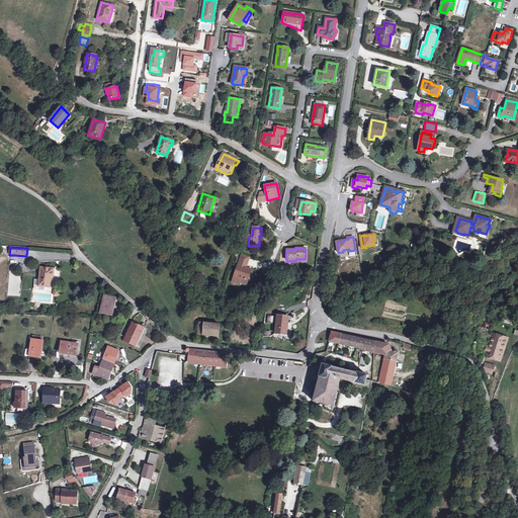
[(242,255),(240,262),(248,265),(250,257),(242,255)]
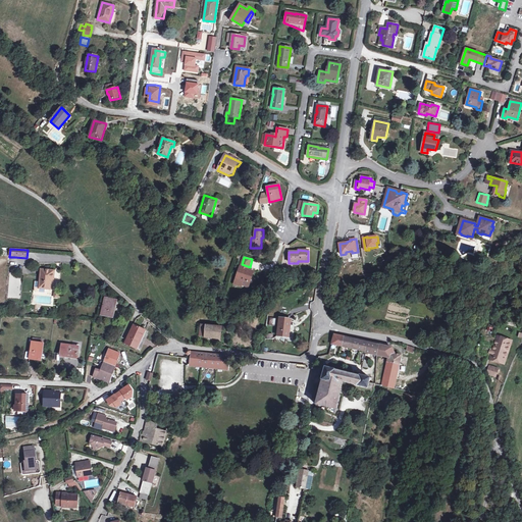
[(241,268),(237,279),(243,281),(242,285),(249,288),(250,283),(249,282),(252,271),(248,270),(241,268)]
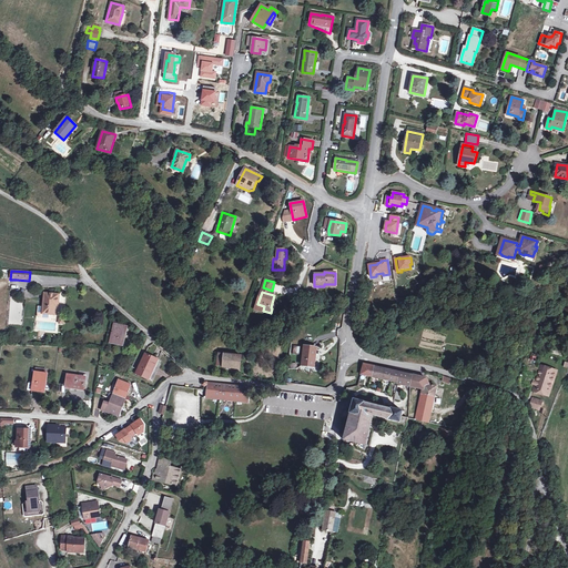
[(56,301),(59,302),(59,295),(44,294),(43,307),(38,306),(37,317),(38,320),(48,321),(48,315),(53,316),(54,307),(56,301)]
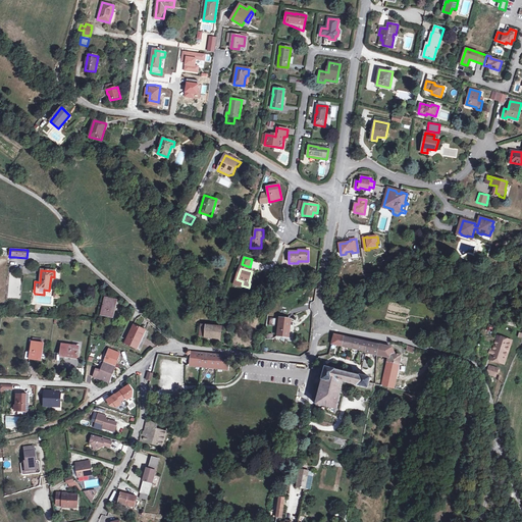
[(243,281),(237,279),(235,285),(241,288),(242,285),(243,281)]
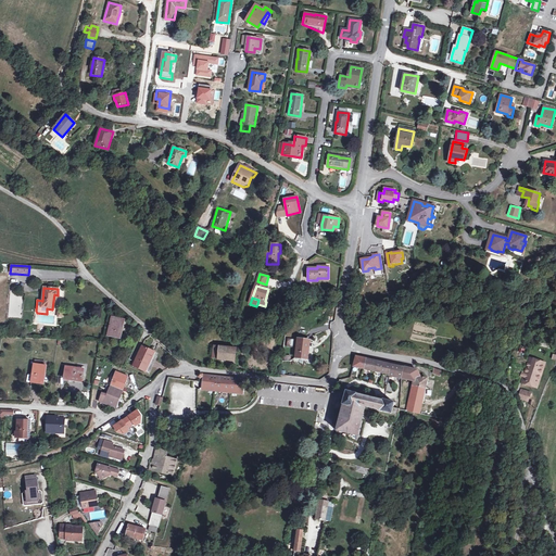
[(119,321),(113,320),(109,339),(119,341),(123,326),(118,325),(119,321)]
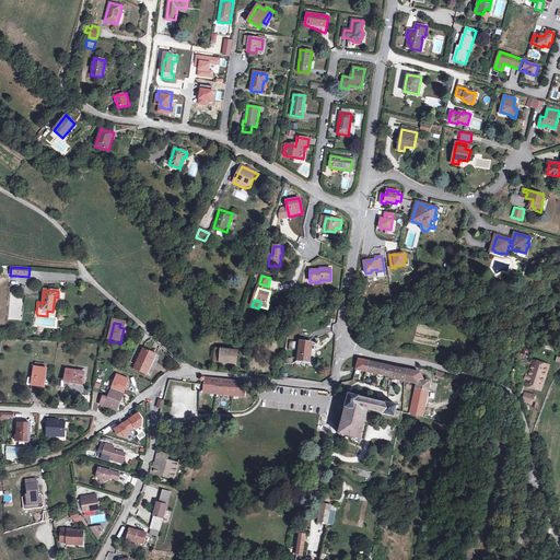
[(298,360),(308,361),(311,342),(299,341),(298,360)]
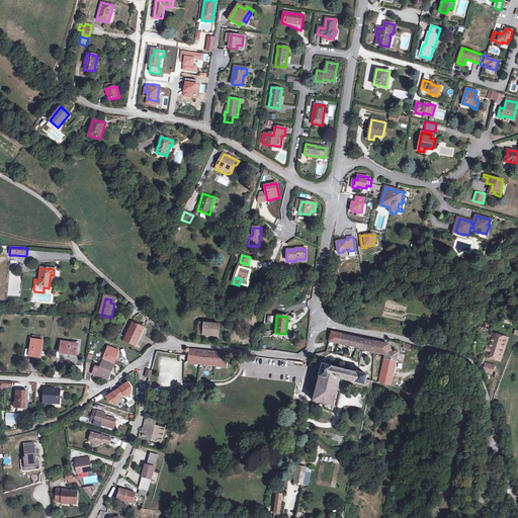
[(124,344),(135,348),(139,338),(141,339),(146,329),(134,324),(124,344)]
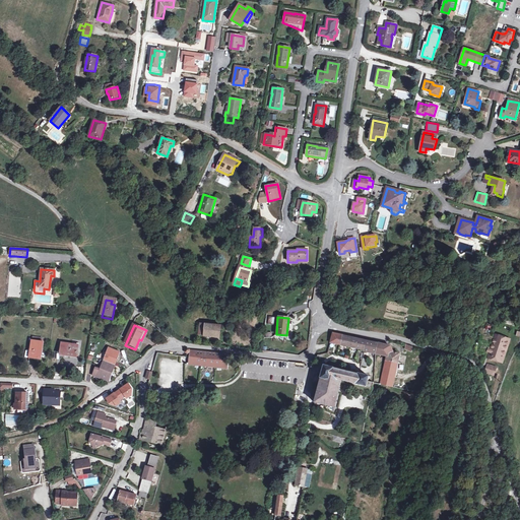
[(220,328),(199,325),(198,336),(202,337),(202,338),(218,339),(220,328)]
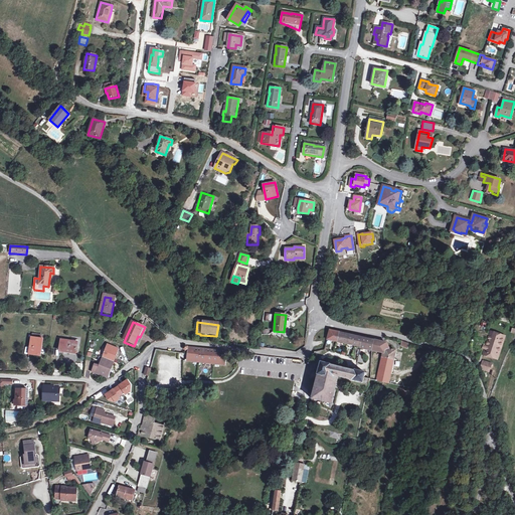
[(356,351),(369,354),(371,342),(327,332),(325,341),(357,349),(356,351)]
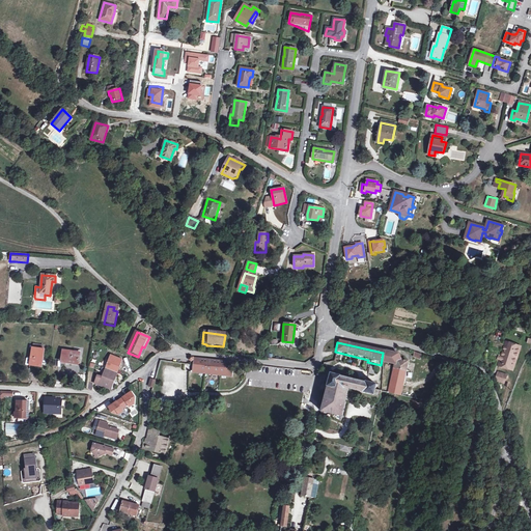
[(508,345),(503,344),(501,348),(500,353),(496,365),(495,367),(500,368),(501,366),(510,369),(516,348),(508,345)]
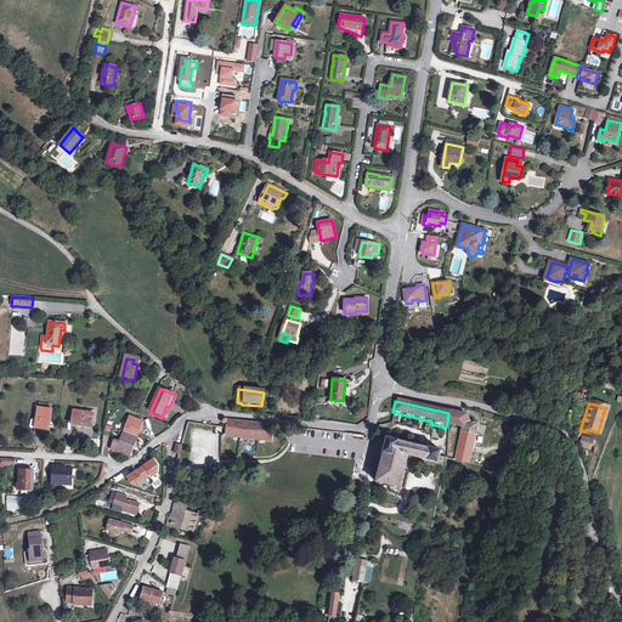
[(32,428),(37,428),(38,425),(46,428),(50,410),(37,407),(32,428)]
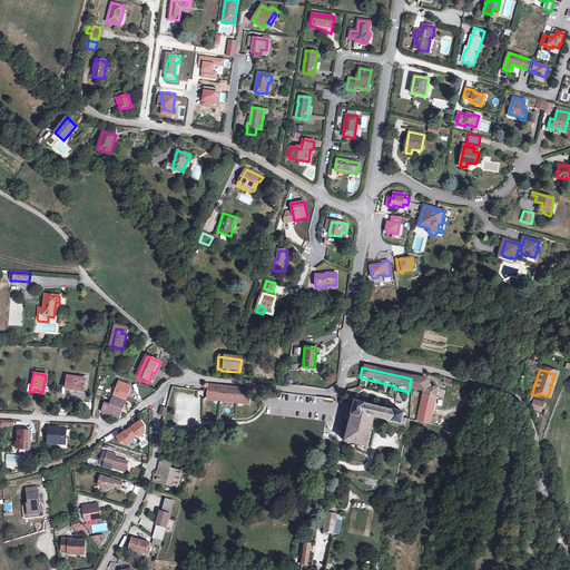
[(62,390),(75,392),(76,391),(81,392),(84,381),(65,377),(62,390)]
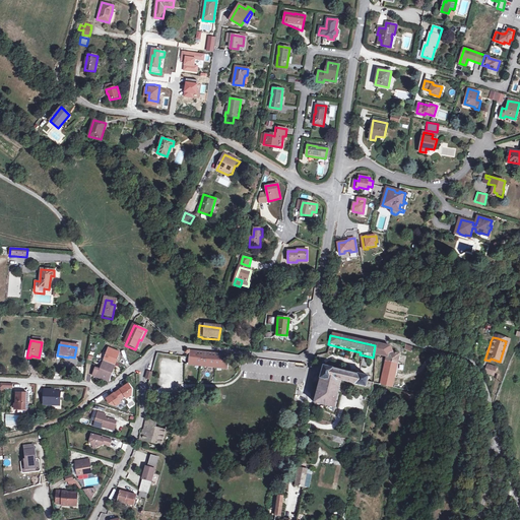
[(387,348),(375,345),(373,358),(385,360),(384,363),(383,363),(378,387),(390,389),(397,356),(386,354),(387,348)]
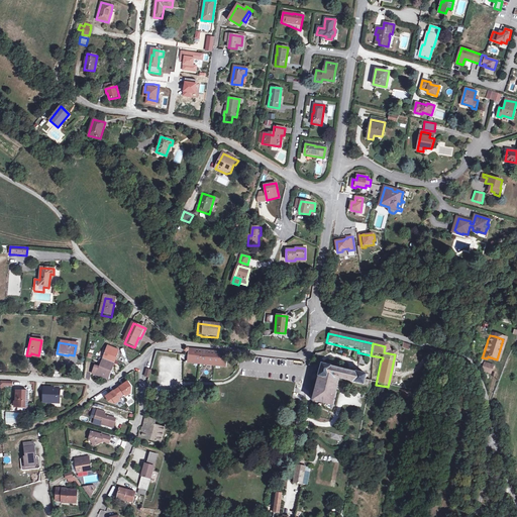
[(106,347),(101,360),(112,366),(118,352),(106,347)]
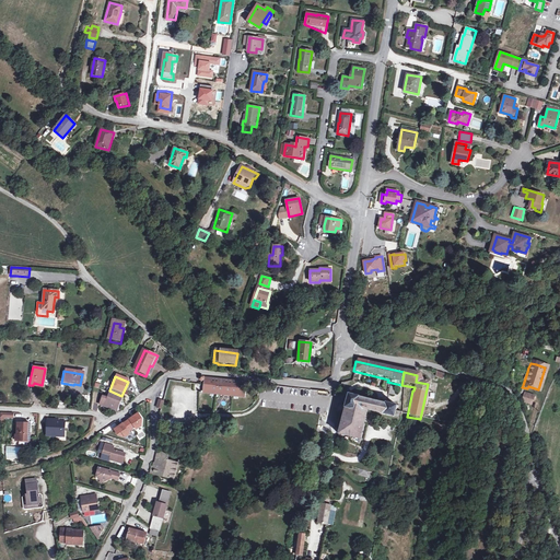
[(229,382),(205,378),(203,384),(202,393),(243,398),(245,383),(229,382)]
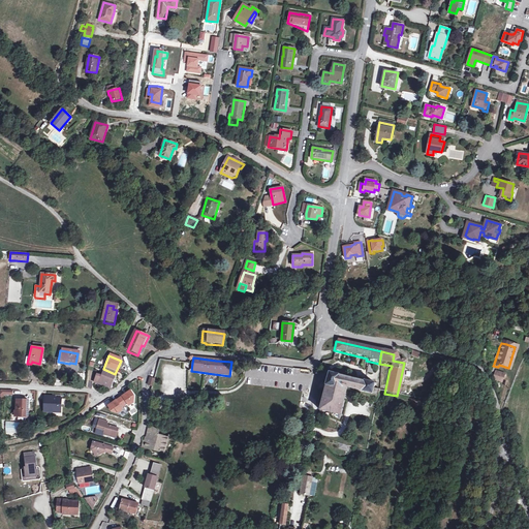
[(110,389),(115,374),(103,369),(99,378),(95,376),(93,382),(97,384),(110,389)]
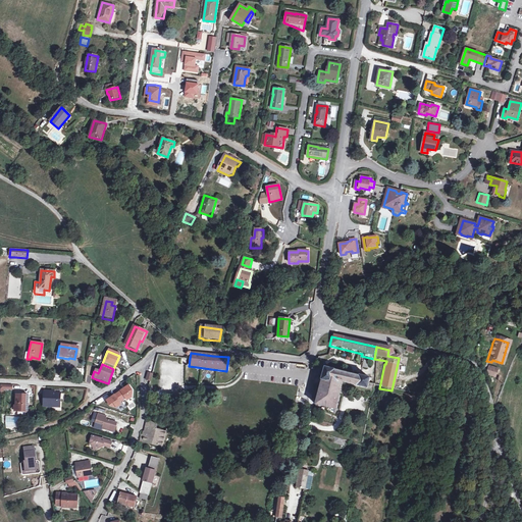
[(364,389),(367,378),(357,376),(357,377),(334,372),(334,371),(322,368),(314,406),(333,411),(341,383),(364,389)]
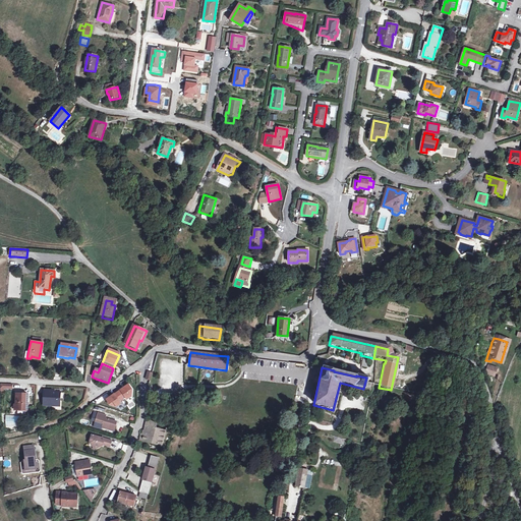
[(500,370),(490,367),(487,374),(497,378),(500,370)]
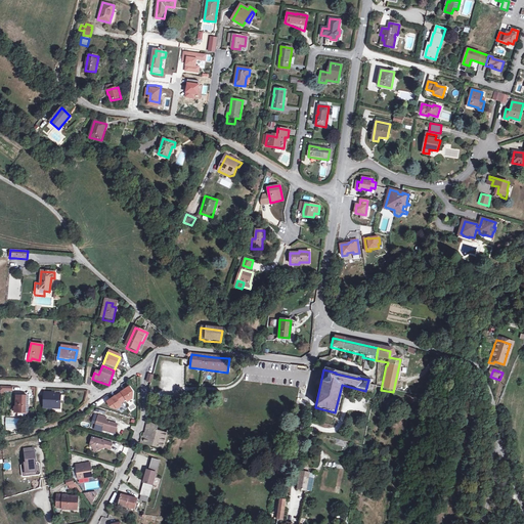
[(122,402),(125,400),(126,402),(131,400),(131,393),(128,388),(117,396),(122,402)]
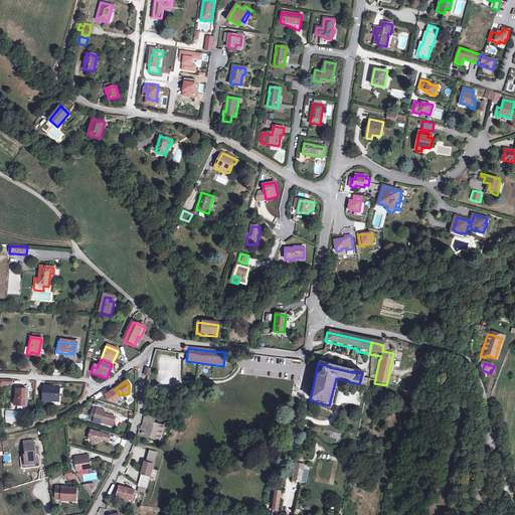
[(42,400),(51,401),(56,398),(57,395),(58,395),(59,388),(51,388),(52,387),(43,386),(42,400)]
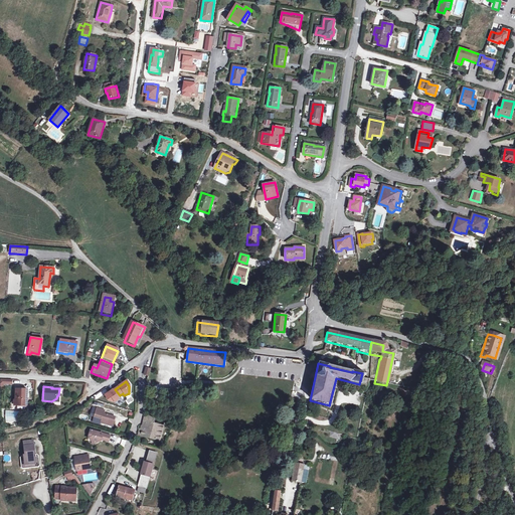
[(15,388),(15,393),(15,400),(16,400),(16,405),(25,406),(26,406),(27,389),(15,388)]
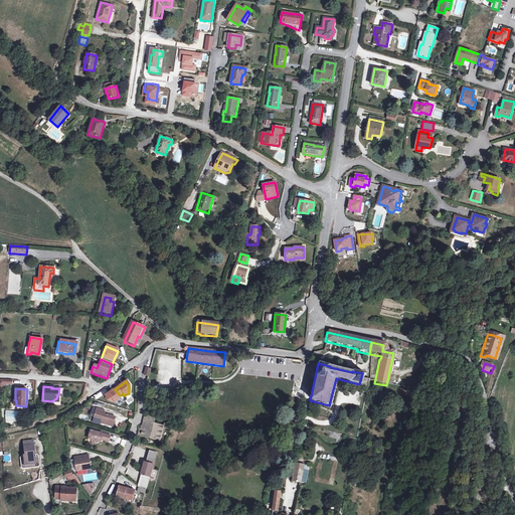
[(115,389),(104,396),(108,400),(114,402),(118,399),(117,397),(120,395),(115,389)]
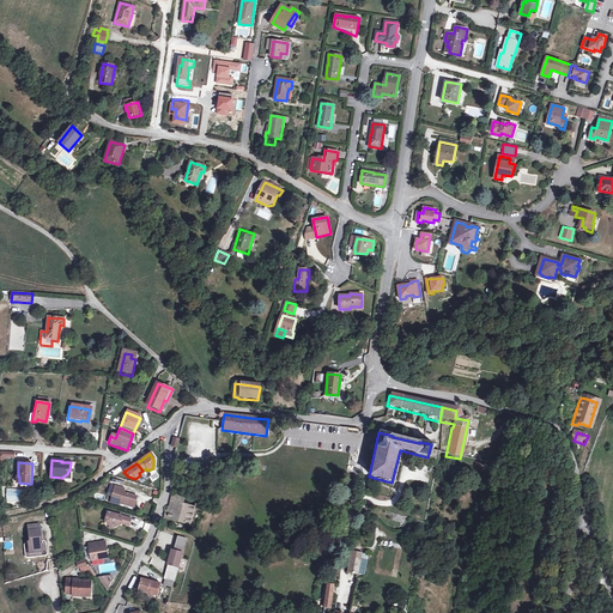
[(117,505),(119,504),(133,509),(137,498),(122,493),(123,490),(114,486),(113,490),(108,487),(105,496),(110,497),(108,503),(117,505)]
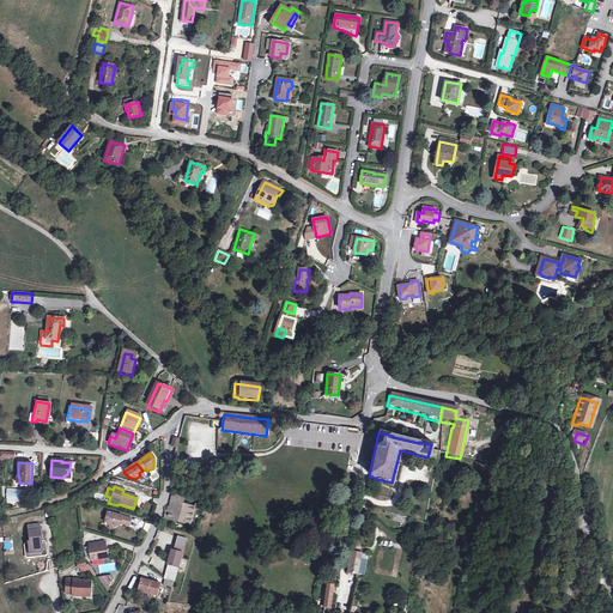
[(188,526),(195,503),(171,495),(171,496),(168,514),(164,513),(163,519),(167,520),(188,526)]
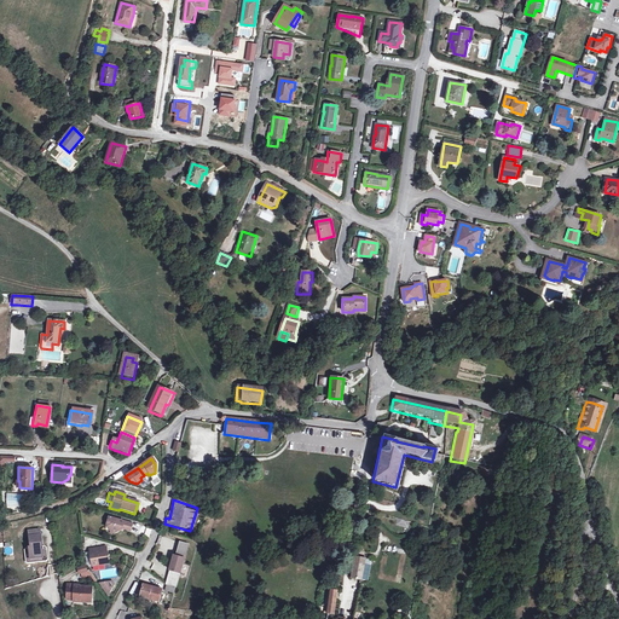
[(113,531),(115,534),(122,531),(129,533),(132,525),(109,519),(105,528),(108,528),(113,531)]
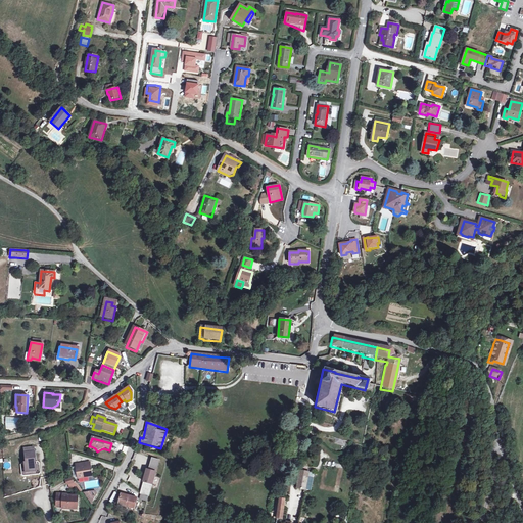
[(34,453),(25,453),(25,462),(20,462),(18,465),(18,475),(21,476),(38,476),(40,473),(39,465),(37,462),(34,462),(34,453)]
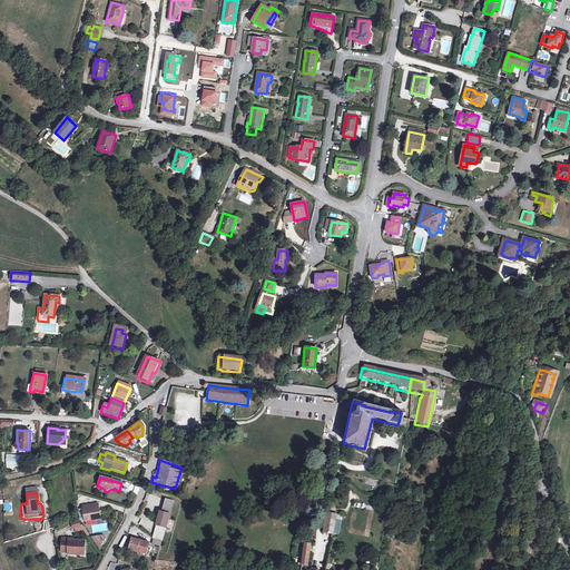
[(158,513),(150,540),(160,542),(172,504),(167,502),(164,514),(158,513)]
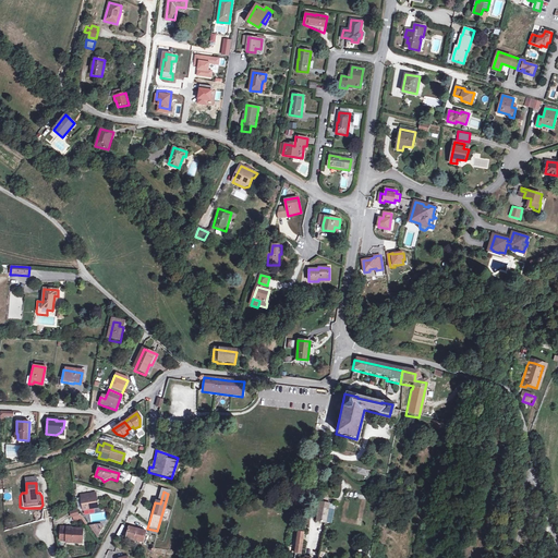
[(92,507),(96,502),(95,498),(94,498),(86,500),(86,495),(79,496),(81,512),(93,510),(92,507)]
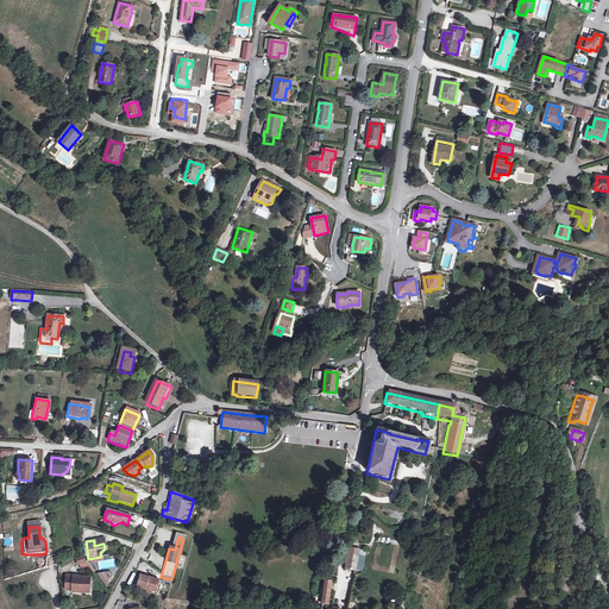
[(345,569),(356,570),(359,550),(350,547),(345,569)]
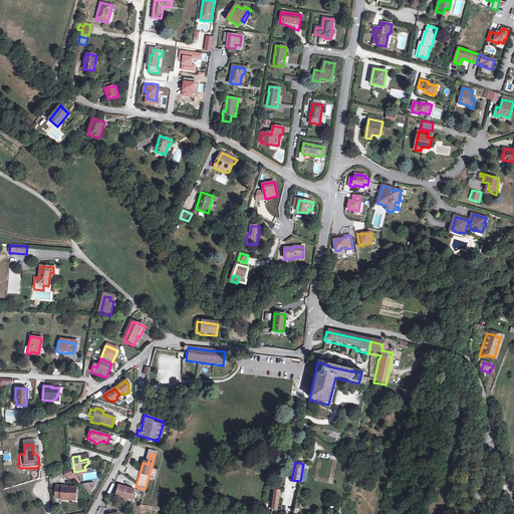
[(83,489),(87,496),(93,486),(90,484),(82,485),(84,488),(83,489)]
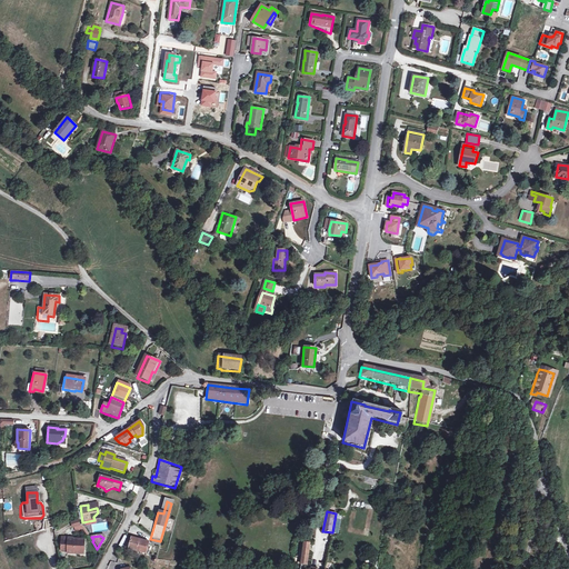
[(72,539),(61,538),(60,551),(67,551),(67,552),(81,555),(82,541),(72,540),(72,539)]
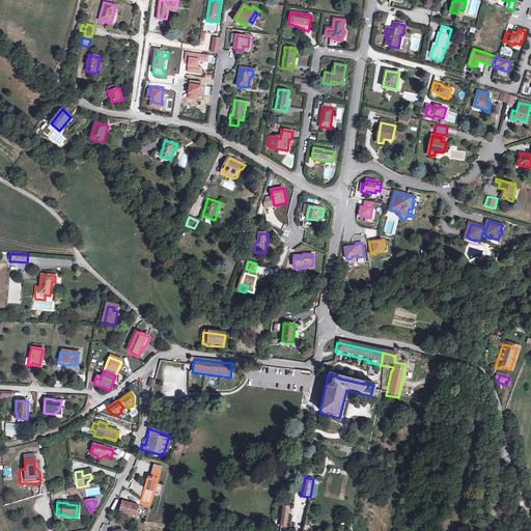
[(122,503),(119,513),(135,518),(140,522),(140,519),(139,519),(141,510),(138,509),(138,507),(122,503)]
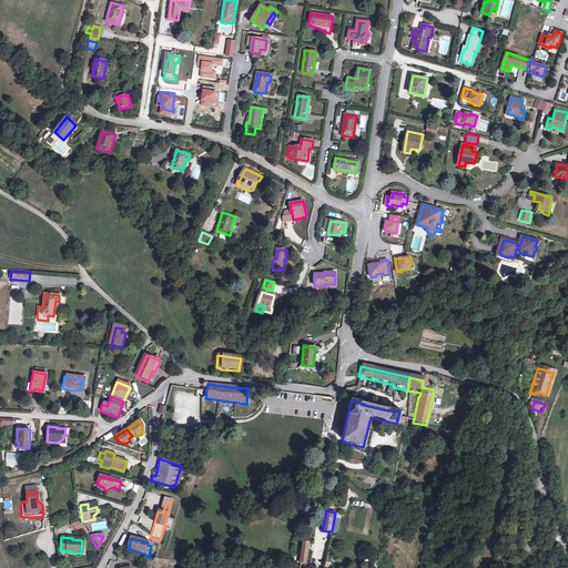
[(308,567),(310,567),(308,567),(308,566),(307,566),(306,566),(310,540),(302,540),(297,567),(308,567)]
